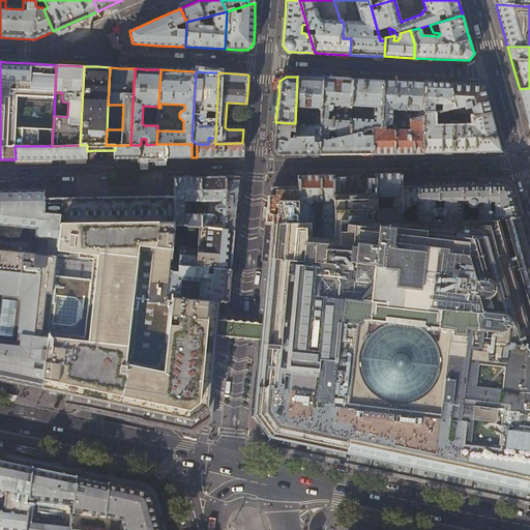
[(311,78),(297,77),(295,123),(294,137),(313,137),(320,137),(322,78),(311,78)]
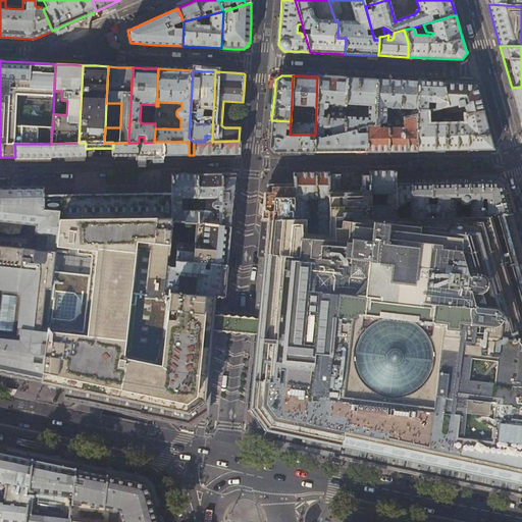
[(333,77),(317,76),(315,135),(314,141),(323,139),(323,129),(328,129),(328,132),(330,133),(331,133),(331,137),(345,133),(345,118),(346,110),(347,79),(333,77)]
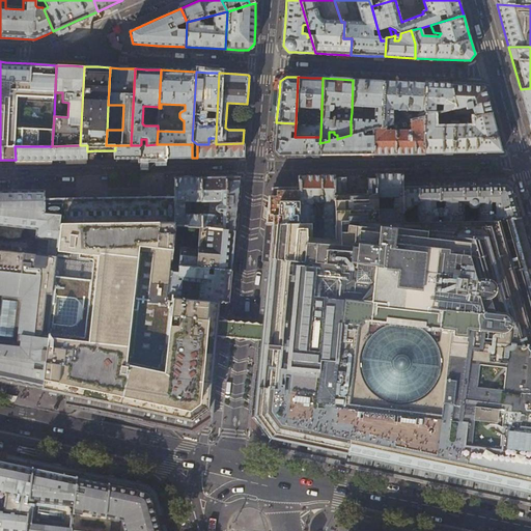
[(367,80),(353,80),(352,112),(362,112),(363,107),(374,108),(374,121),(351,120),(351,135),(354,135),(372,130),(381,128),(384,81),(367,80)]
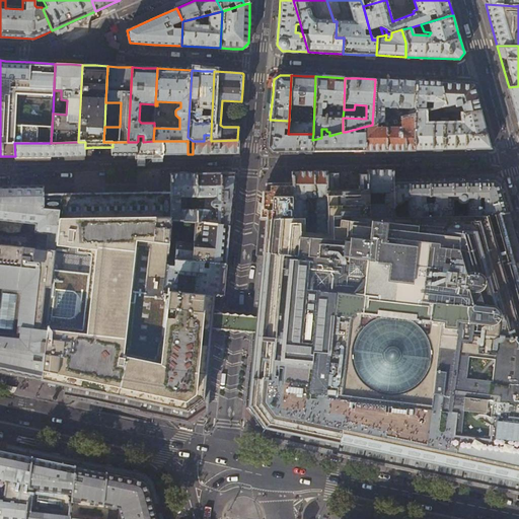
[(391,80),(375,79),(372,125),(383,122),(383,107),(405,108),(405,117),(414,115),(416,81),(391,80)]
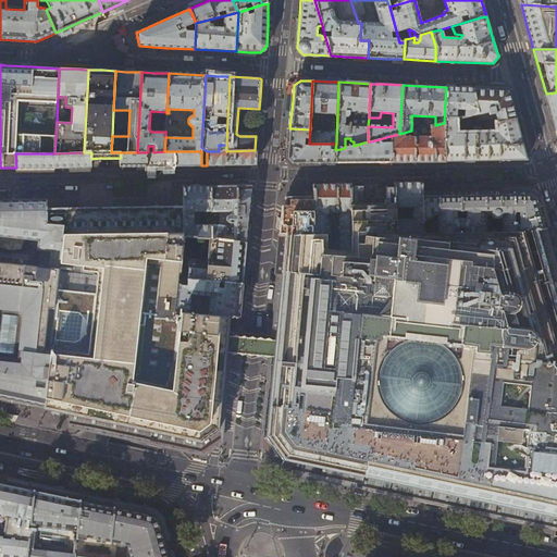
[(459,88),(446,87),(444,123),(455,120),(467,118),(475,115),(479,114),(473,88),(459,88)]
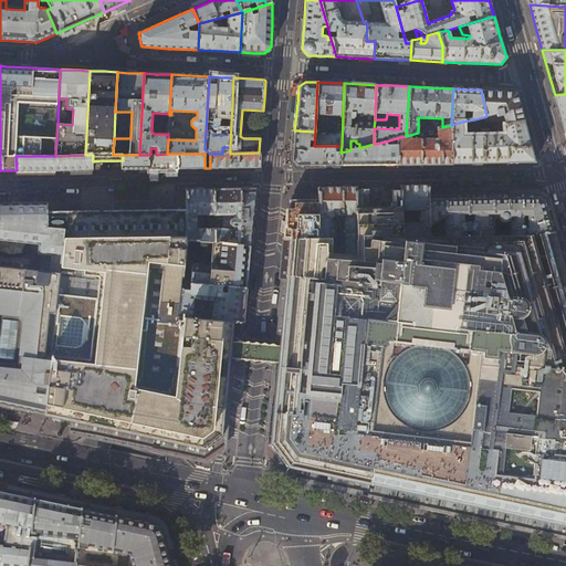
[(486,116),(483,117),(483,126),(493,125),(492,121),(496,118),(499,125),(505,125),(524,121),(520,104),(516,92),(498,91),(481,90),(486,116)]
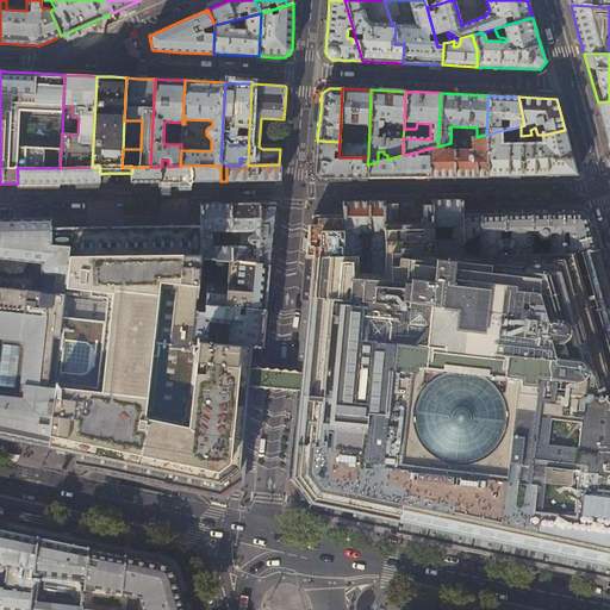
[(609,101),(598,103),(605,130),(609,144),(609,143),(609,101)]
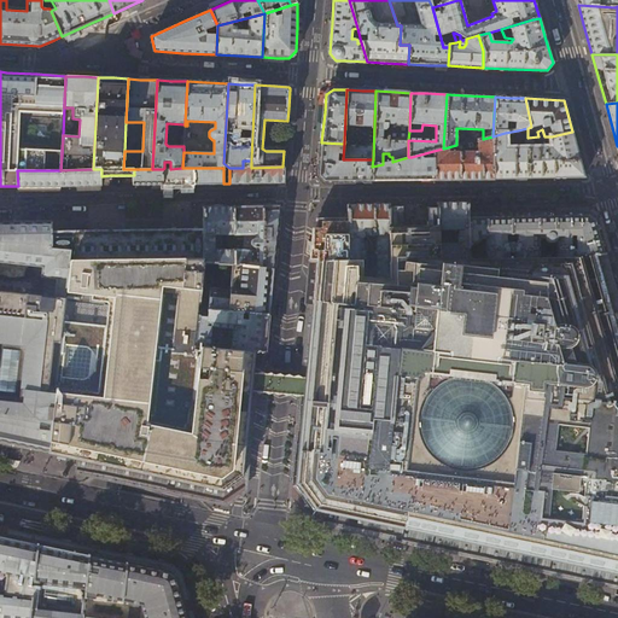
[(528,128),(518,130),(517,139),(528,138),(528,128)]
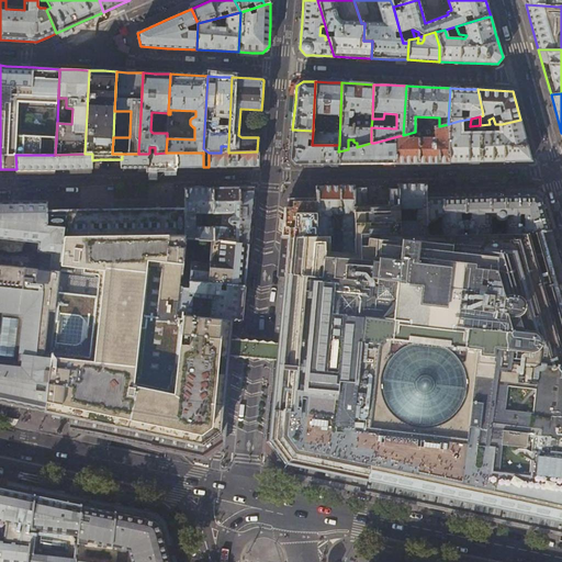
[(520,120),(502,124),(502,135),(459,135),(459,121),(448,124),(448,163),(471,163),(508,161),(531,161),(524,133),(520,120)]
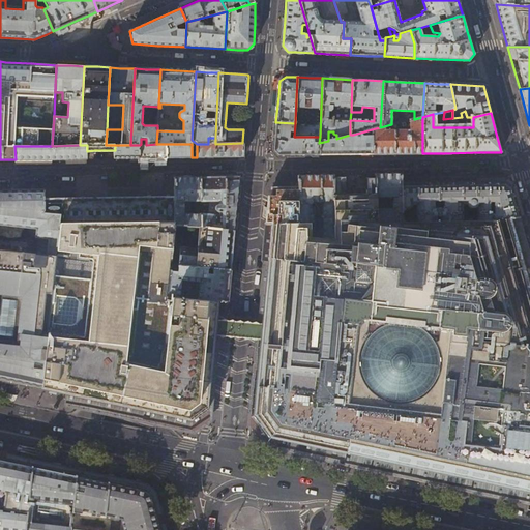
[(422,153),(422,117),(414,119),(391,124),(380,127),(372,129),(373,154),(398,154),(422,153)]
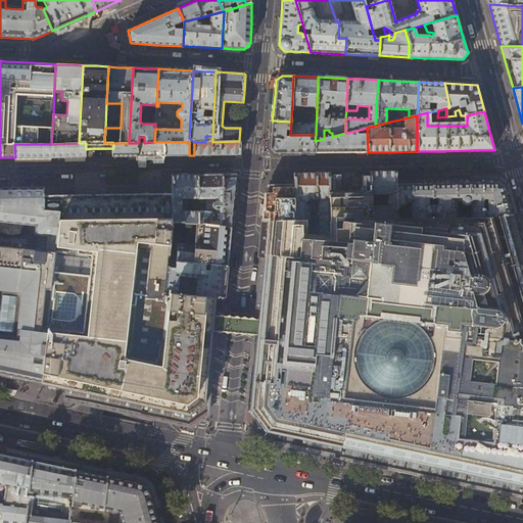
[(291,122),(272,121),(271,130),(269,148),(274,154),(287,153),(315,153),(315,141),(310,141),(308,135),(290,135),(291,122)]
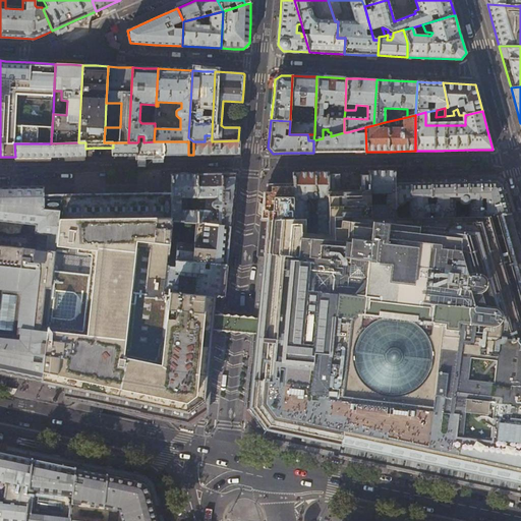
[(365,127),(347,132),(347,134),(344,134),(344,132),(331,136),(323,138),(313,140),(313,153),(340,152),(366,152),(365,127)]
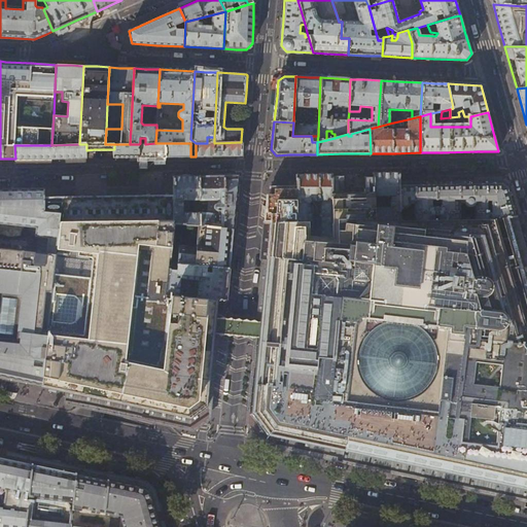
[(243,142),(241,142),(214,143),(207,143),(196,143),(196,156),(215,156),(242,155),(243,142)]
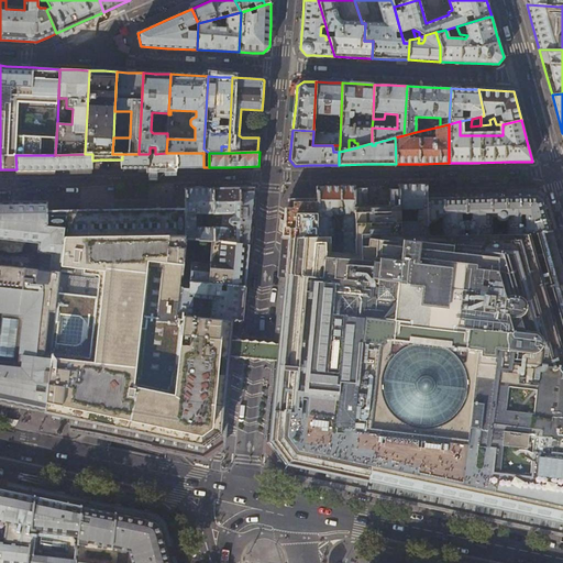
[(176,167),(176,153),(166,153),(155,154),(150,153),(148,154),(148,168),(162,167),(176,167)]
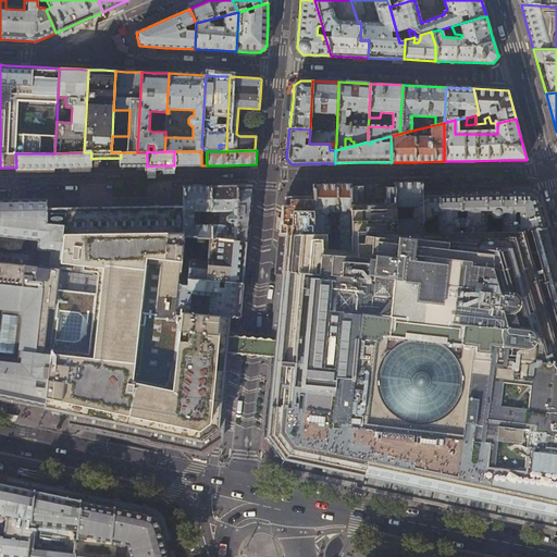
[(187,165),(201,165),(201,151),(174,151),(174,165),(187,165)]
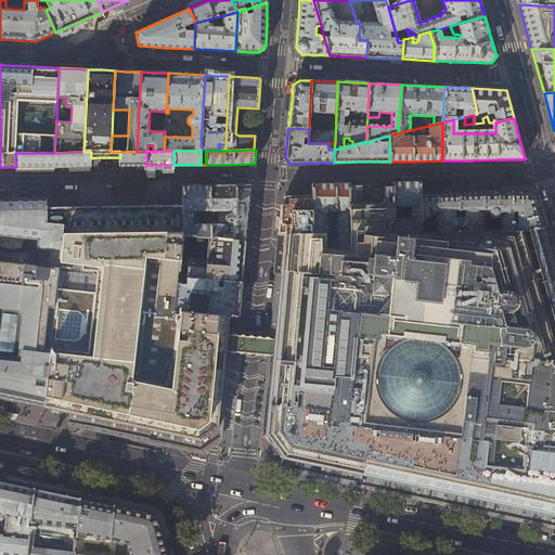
[(91,152),(84,152),(54,153),(15,153),(16,167),(60,167),(91,166),(91,158),(91,152)]
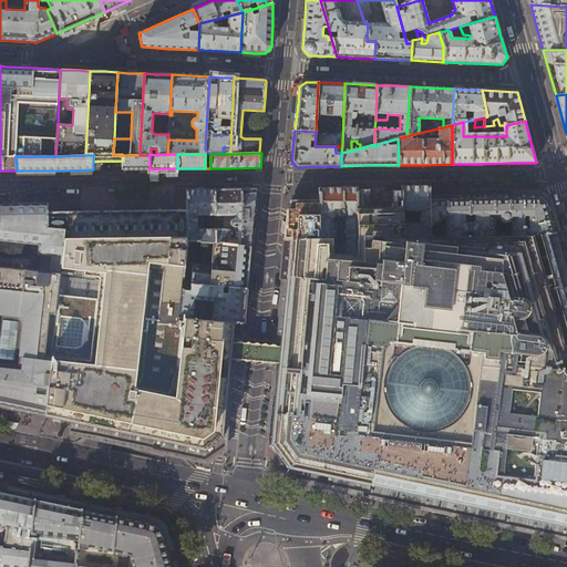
[(150,169),(150,155),(140,155),(123,155),(123,161),(123,169),(135,169),(150,169)]
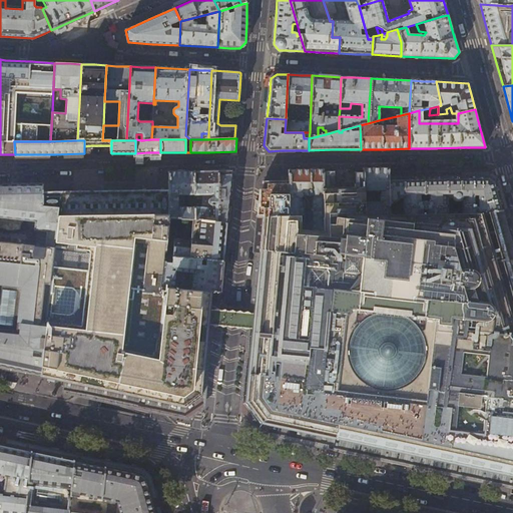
[(306,169),(289,167),(289,181),(290,215),(300,215),(300,228),(323,230),(323,187),(323,171),(323,169),(306,169)]
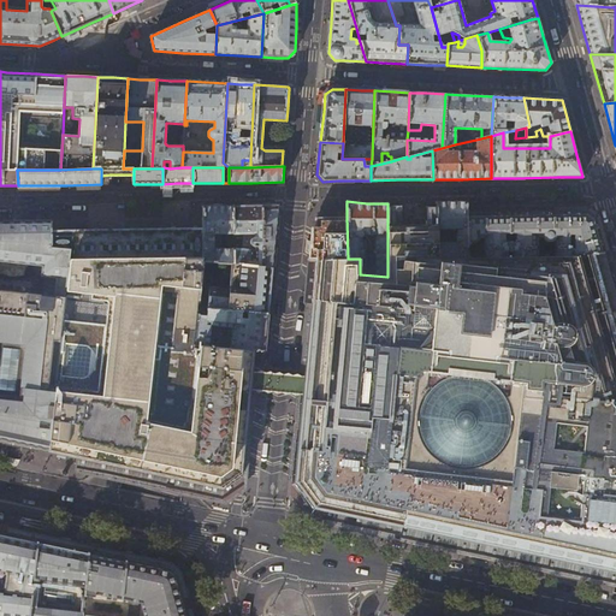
[(437,202),(437,224),(438,259),(466,258),(466,244),(467,214),(467,202),(450,202),(437,202)]
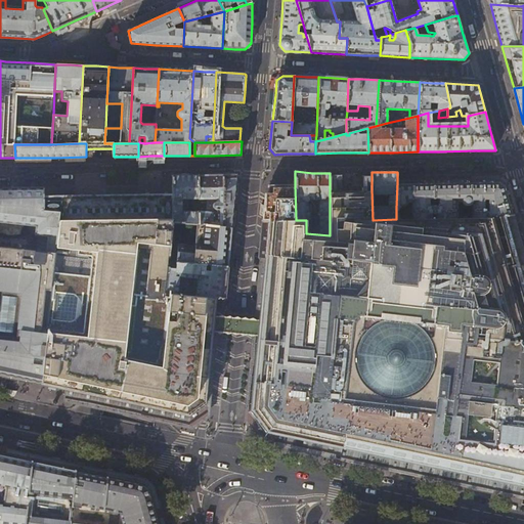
[(199,175),(186,174),(172,175),(173,193),(173,222),(184,223),(197,224),(199,224),(199,175)]
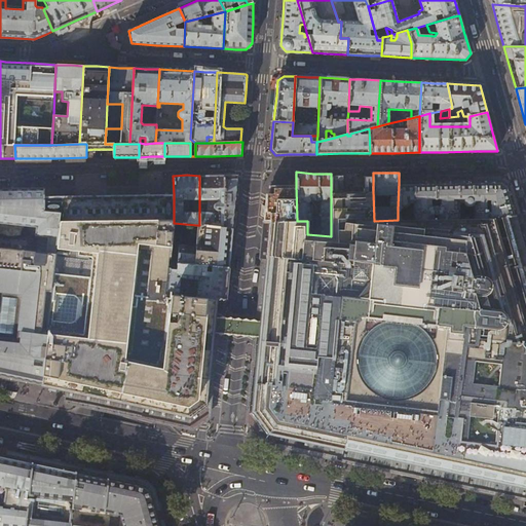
[(212,176),(199,176),(199,225),(203,226),(224,228),(224,175),(212,176)]
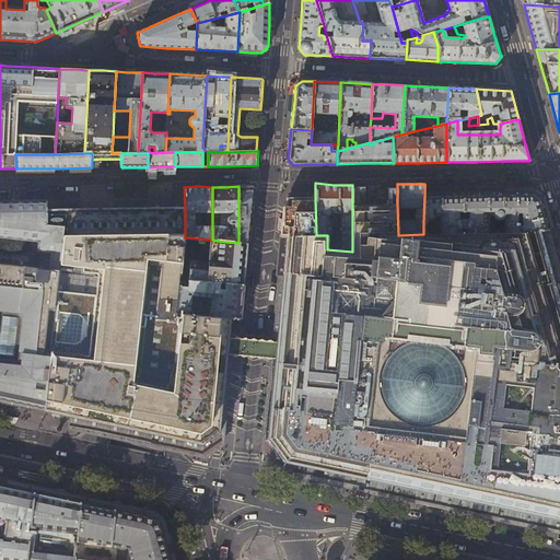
[(245,186),(238,186),(238,243),(247,243),(252,199),(253,186),(245,186)]
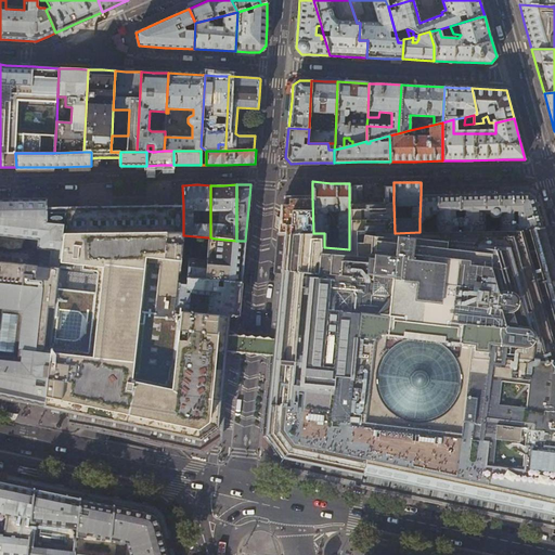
[(495,192),(459,193),(459,229),(462,229),(462,232),(482,232),(482,214),(488,214),(488,215),(489,217),(492,218),(494,218),(497,216),(497,217),(498,217),(498,231),(526,230),(543,229),(544,228),(538,207),(534,196),(529,192),(495,192)]
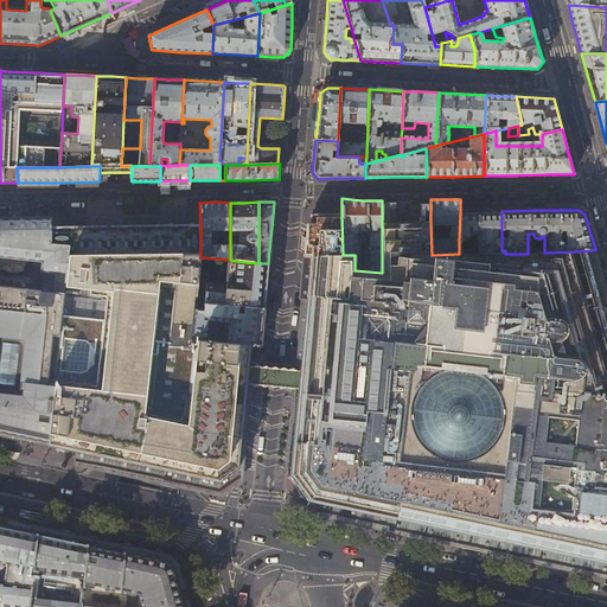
[(468,211),(460,211),(459,241),(461,240),(461,238),(466,238),(467,238),(470,236),(470,234),(475,234),(475,254),(499,254),(499,250),(502,250),(502,211),(500,211),(477,211),(468,211)]
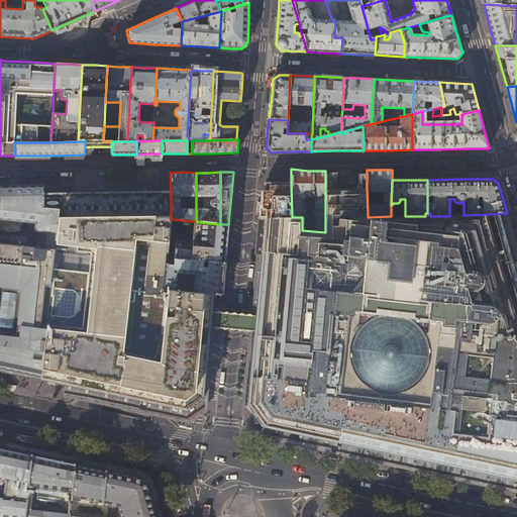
[(265,193),(265,218),(266,218),(292,217),(291,183),(287,183),(281,183),(276,183),(274,183),(274,185),(273,185),(269,185),(269,187),(269,193),(265,193)]
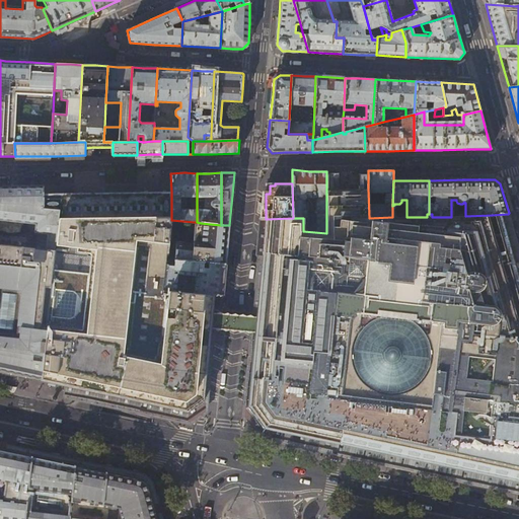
[(334,190),(326,190),(326,233),(303,231),(303,218),(293,218),(267,219),(266,233),(262,276),(257,314),(256,322),(254,350),(251,374),(249,401),(248,405),(266,427),(269,428),(316,438),(388,453),(455,468),(518,482),(518,279),(514,263),(506,232),(503,221),(509,217),(508,214),(492,215),(465,216),(451,217),(432,217),(427,217),(406,217),(392,217),(369,218),(368,189),(357,189),(357,184),(354,184),(338,186),(338,190),(334,190)]
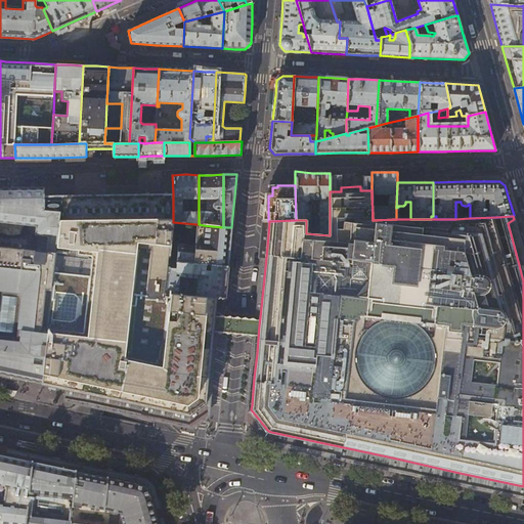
[(0,375),(2,376),(22,380),(41,384),(57,227),(58,220),(59,212),(44,211),(43,195),(44,187),(38,187),(14,188),(0,187),(0,375)]
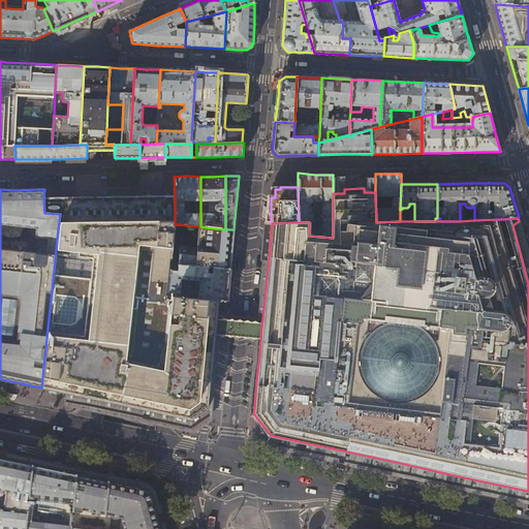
[(59,197),(43,197),(44,213),(60,214),(59,222),(58,229),(41,387),(50,390),(73,395),(88,398),(111,402),(123,405),(164,414),(191,419),(200,412),(209,407),(209,401),(211,378),(214,354),(215,338),(216,324),(217,312),(218,301),(198,299),(179,297),(166,296),(169,263),(175,224),(175,195),(165,195),(156,195),(124,196),(98,196),(73,196),(59,197)]
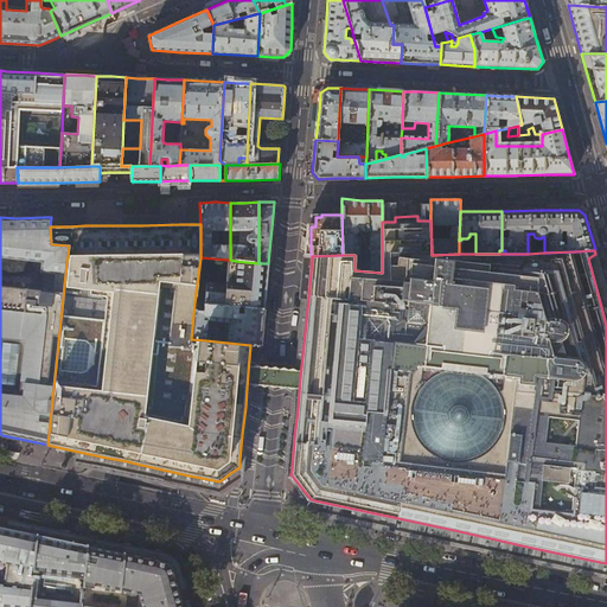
[(230,260),(228,260),(225,280),(221,283),(206,282),(204,304),(263,310),(266,285),(268,263),(259,263),(235,261),(230,260)]
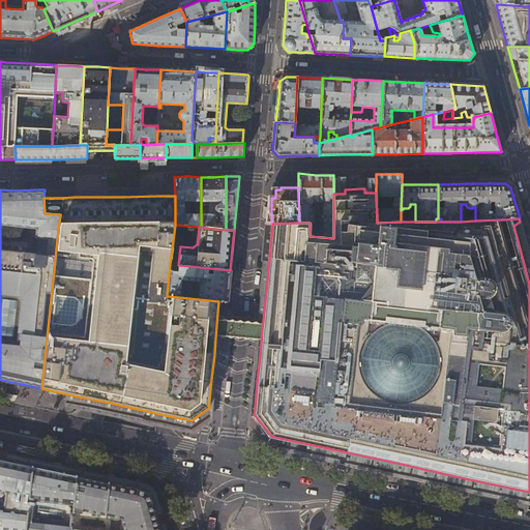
[(229,286),(230,270),(178,265),(170,264),(167,296),(179,297),(181,280),(200,282),(199,299),(218,301),(227,301),(229,286)]
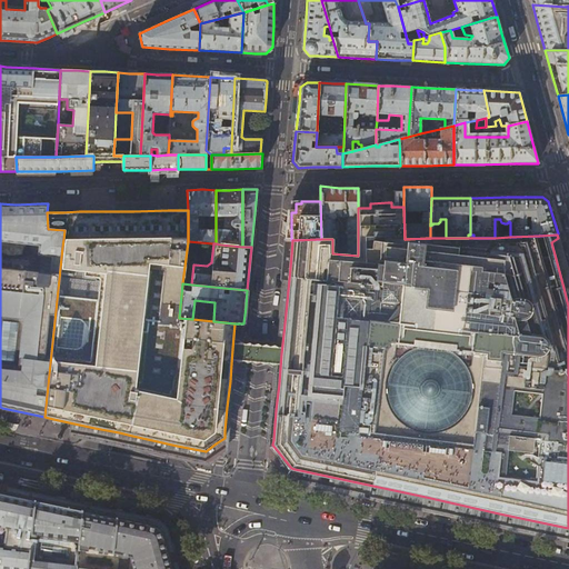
[(137,521),(0,492),(0,568),(171,568),(171,565),(168,557),(162,532),(160,530),(157,527),(153,526),(137,521)]
